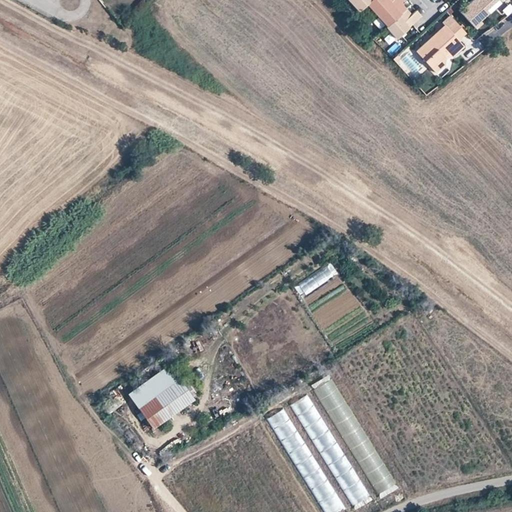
[(402,0),(347,0),(358,12),(366,5),(386,27),(385,27),(396,39),(421,16),(416,11),(408,18),(406,16),(409,13),(402,5),(399,8),(397,6),(400,4),(403,1),(402,0)]
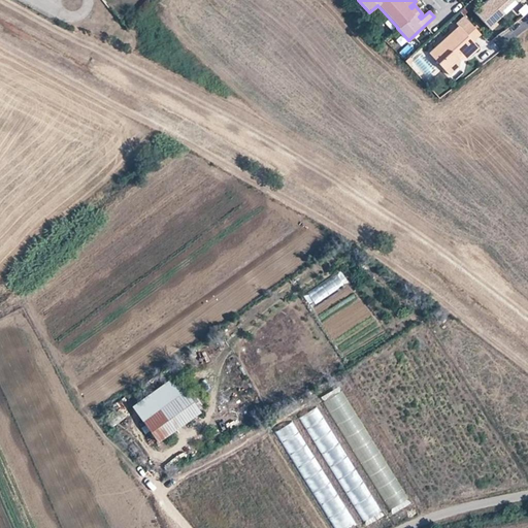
[(487,0),(474,11),(489,29),(495,23),(494,21),(502,13),(501,11),(500,9),(509,0),(487,0)]
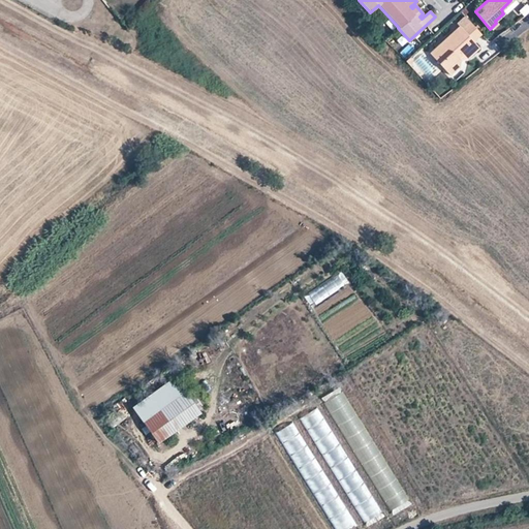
[(514,0),(510,0),(501,9),(502,11),(515,1),(514,0)]
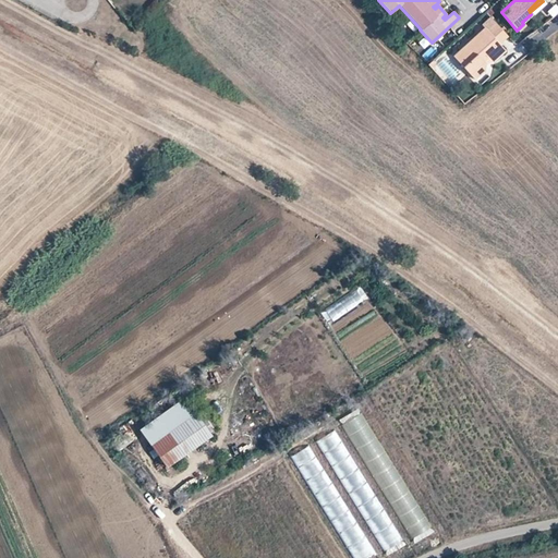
[(453,56),(474,80),(484,71),(481,63),(499,46),(498,45),(507,36),(495,22),(486,29),(484,28),(453,56)]
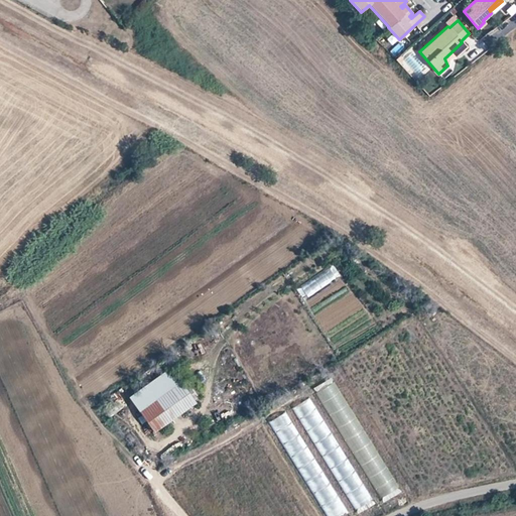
[(302,298),(341,278),(335,268),(297,288),(302,298)]
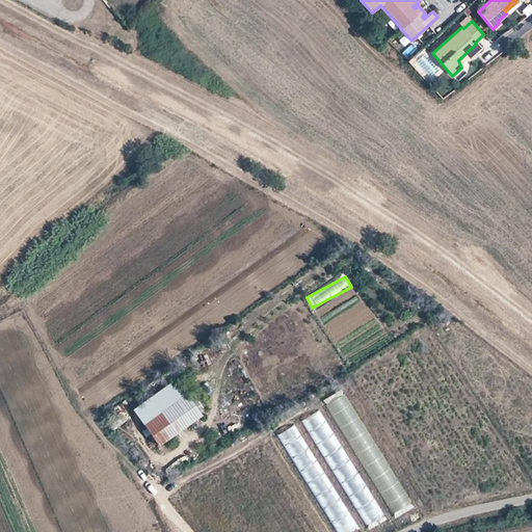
[(143,422),(159,444),(203,413),(186,391),(143,422)]
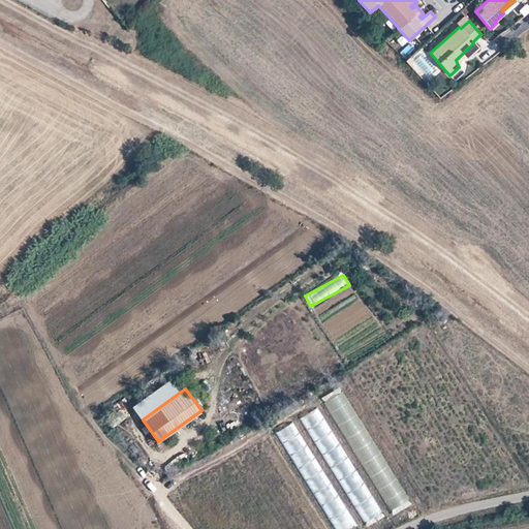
[(286,454),(304,446),(296,425),(278,431),(286,454)]
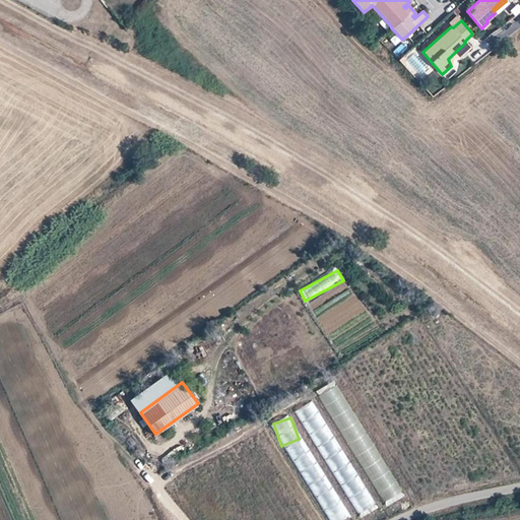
[(370,477),(385,502),(402,492),(388,467),(370,477)]
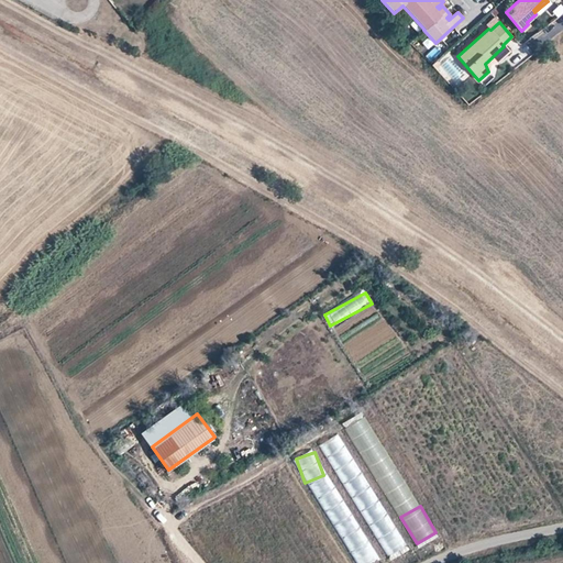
[(345,543),(357,562),(375,562),(379,561),(361,533),(345,543)]
